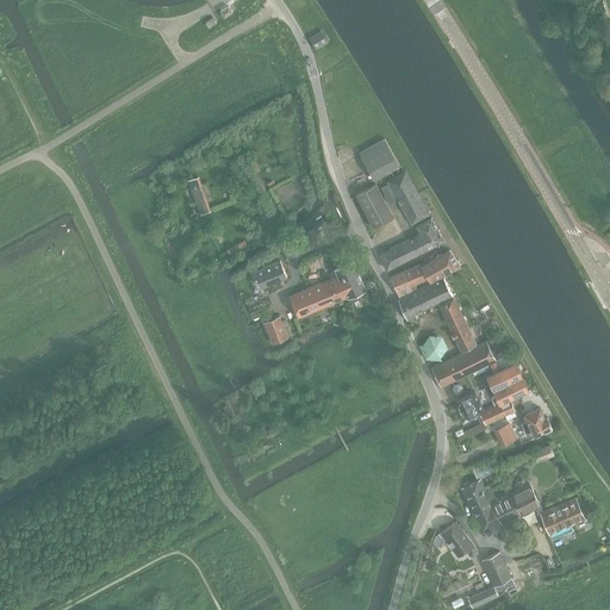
[(232,12),(229,6),(221,12),(224,18),(232,12)]
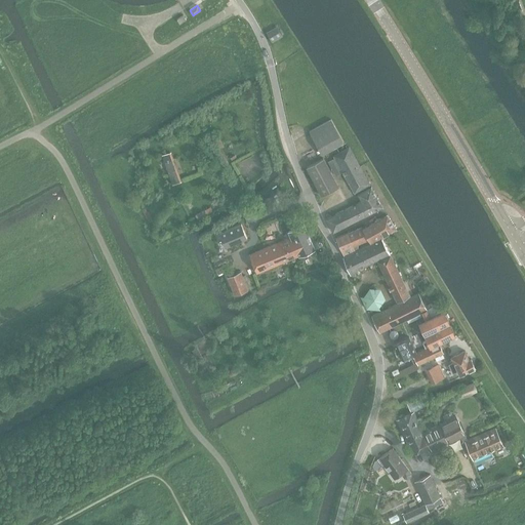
[(179,24),(187,19),(184,15),(177,19),(179,24)]
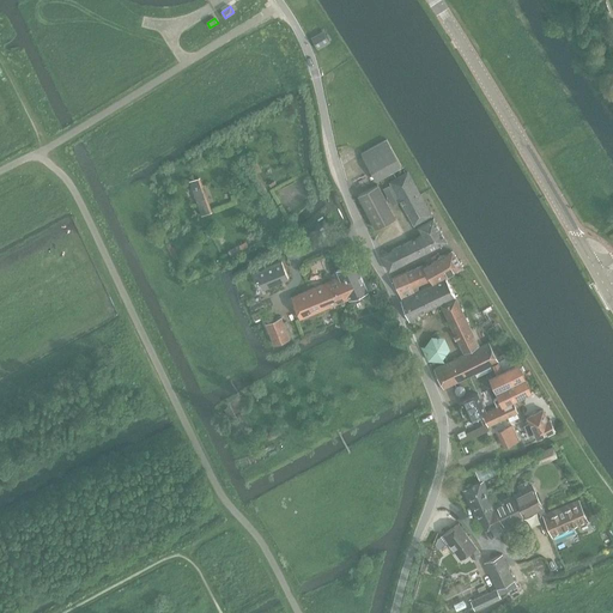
[(311,38),(313,41),(317,49),(331,42),(323,31),(311,38)]
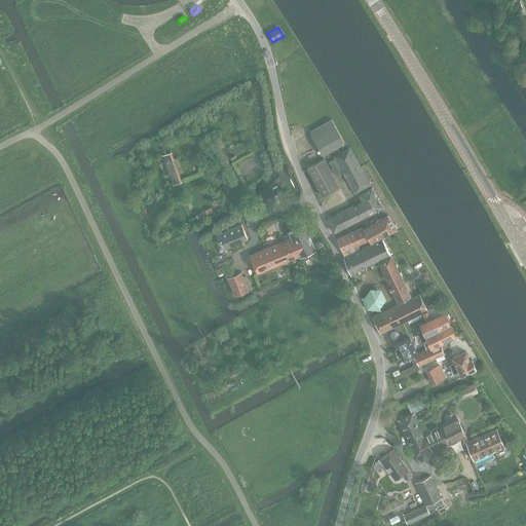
[(344,143),(332,120),(310,133),(323,155),(344,143)]
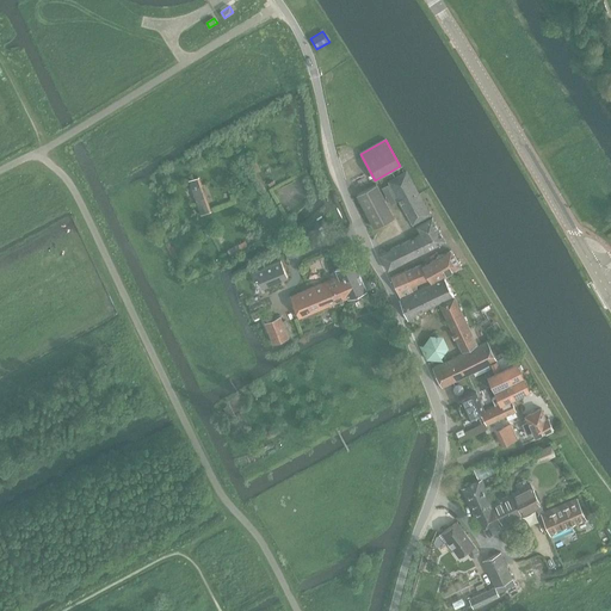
[(250,164),(255,174),(260,171),(254,161),(250,164)]
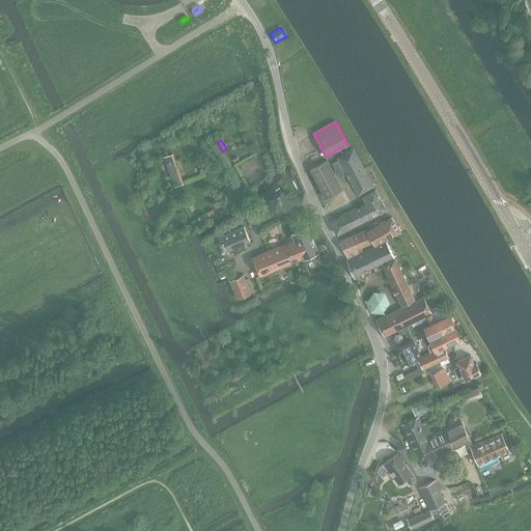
[(346,174),(359,195),(374,187),(354,149),(338,159),(338,160),(332,163),(340,178),(346,174)]
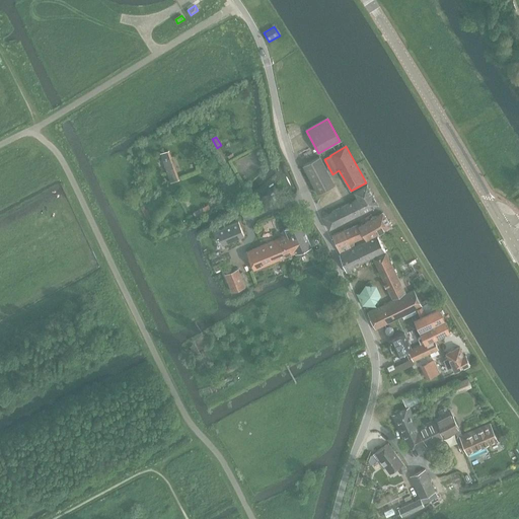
[(171,157),(170,157),(163,160),(171,182),(179,179),(171,157)]
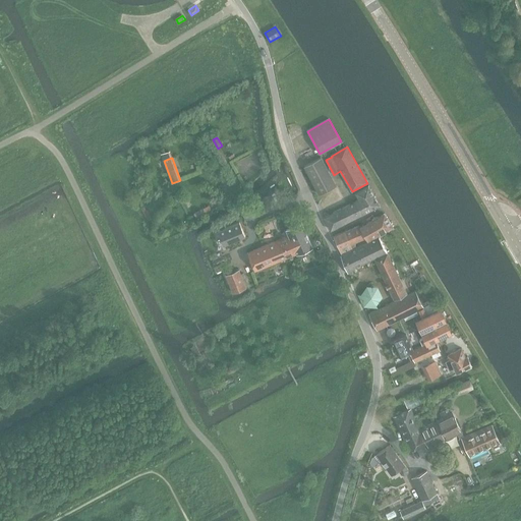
[(329,174),(321,159),(304,166),(312,182),(320,194),(335,186),(329,174)]
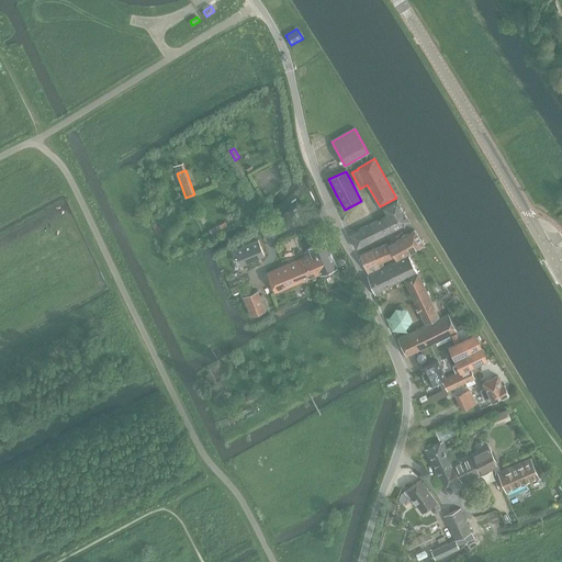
[(383,209),(388,215),(395,229),(409,222),(397,200),(383,209)]
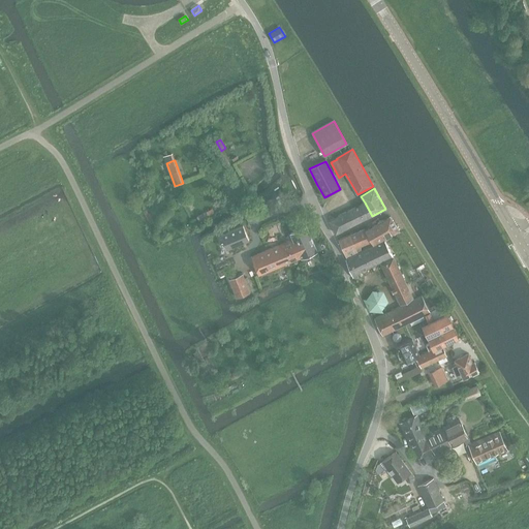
[(336,234),(372,216),(365,203),(329,221),(336,234)]
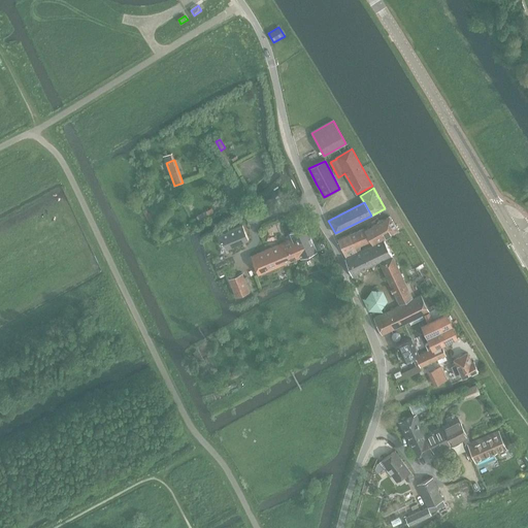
[(206,209),(196,216),(199,221),(209,215),(206,209)]
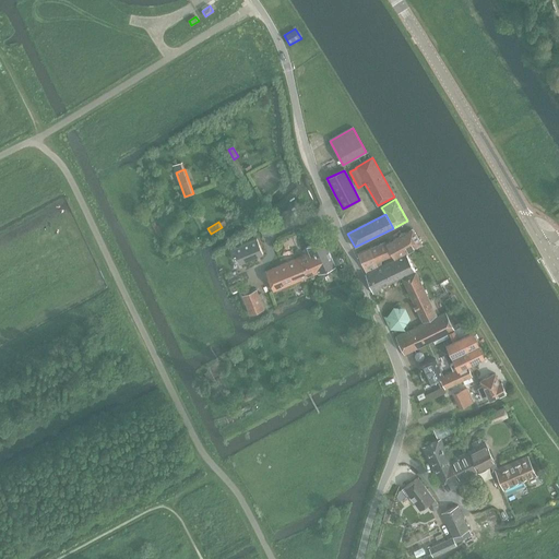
[(399,237),(387,244),(393,258),(416,246),(417,247),(423,245),(413,229),(405,234),(404,233),(400,235),(399,237)]
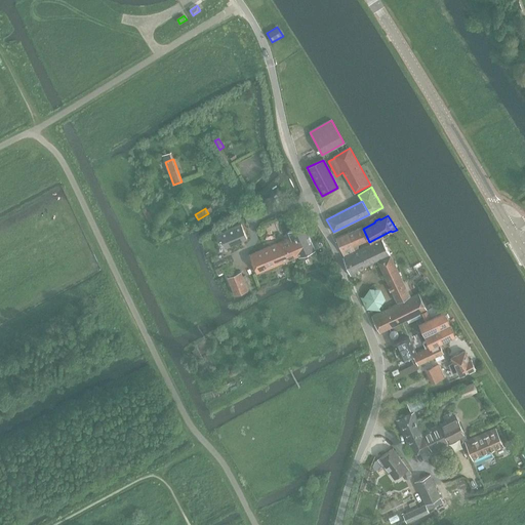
[(247,238),(241,225),(219,233),(226,247),(247,238)]
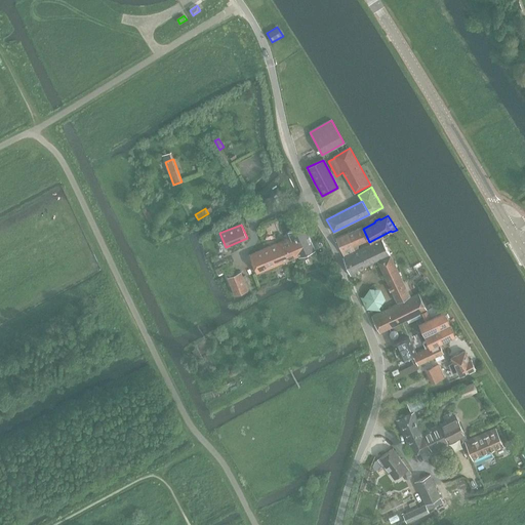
[(315,249),(305,226),(288,232),(291,237),(298,255),(315,249)]
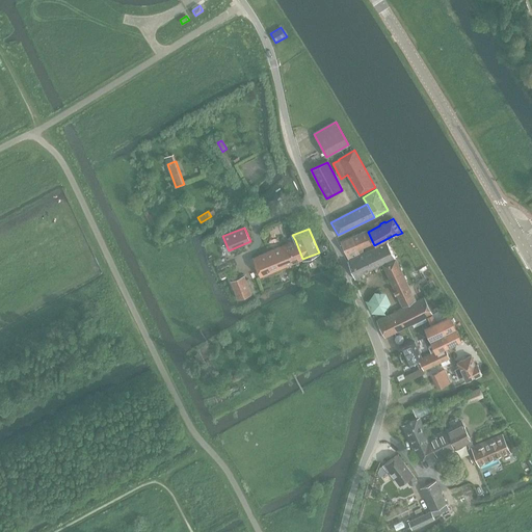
[(367,231),(350,237),(357,254),(374,245),(368,232),(367,231)]
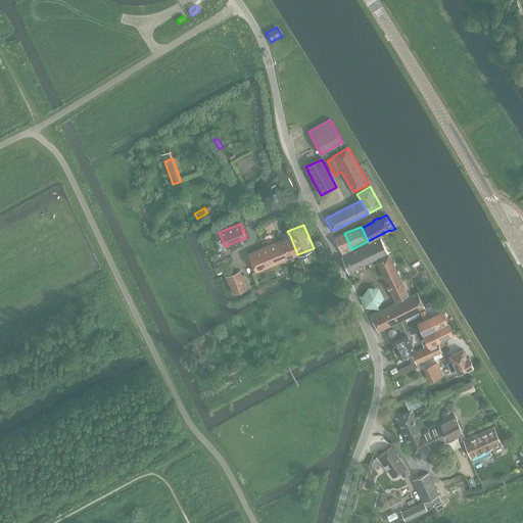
[(344,233),(335,237),(342,254),(351,249),(344,233)]
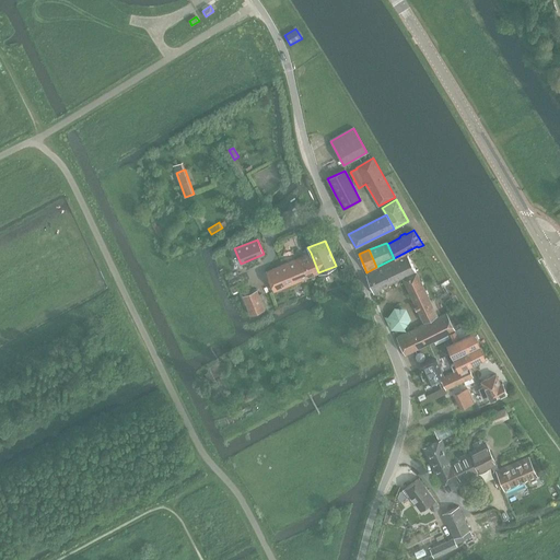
[(318,272),(311,253),(266,271),(275,291),(318,272)]
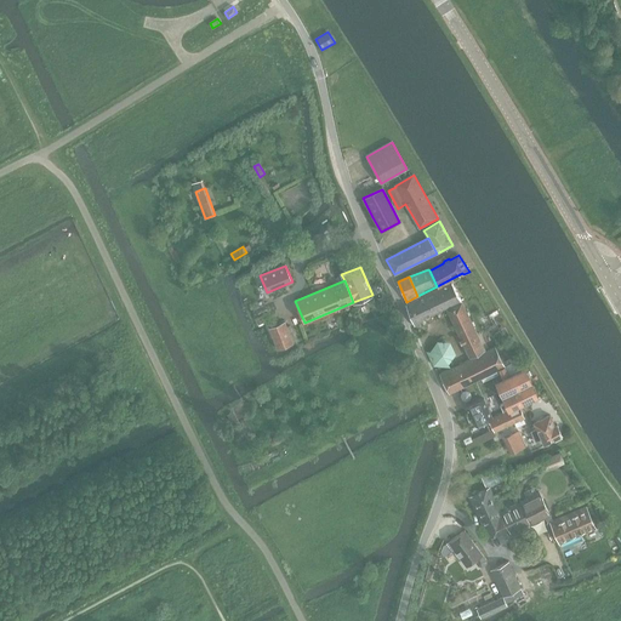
[(446,308),(469,357),(485,349),(461,301),(453,283),(406,305),(415,326),(423,322),(422,319),(436,313),(438,314),(443,312),(443,309),(446,308)]
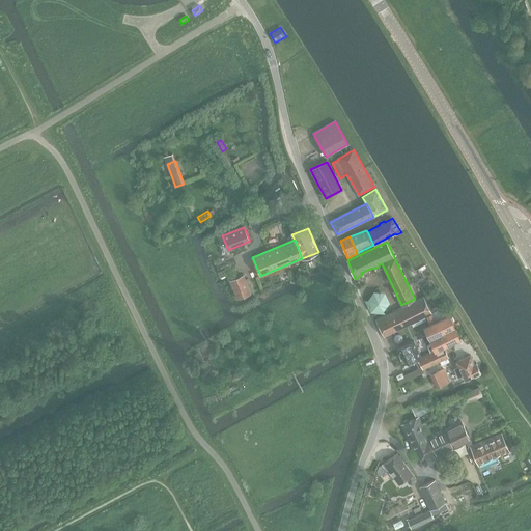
[(244,276),(230,280),(236,298),(250,292),(244,276)]
